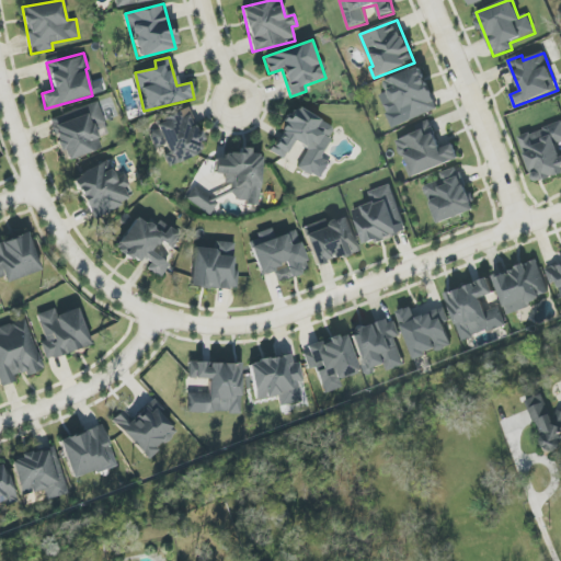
[(384,80),(391,102),(385,104),(389,115),(396,113),(399,124),(437,111),(422,67),(384,80)]
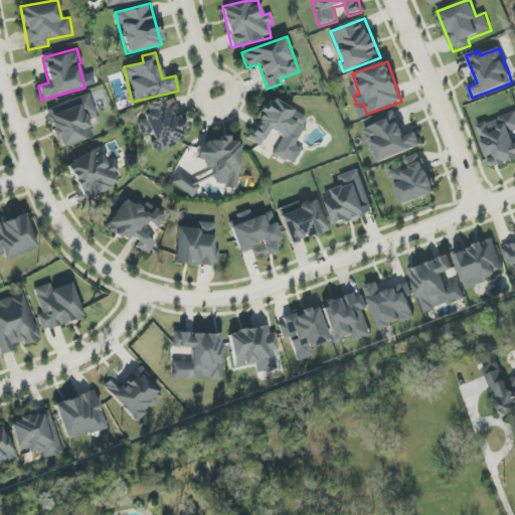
[(59,148),(94,136),(87,117),(97,114),(90,94),(45,109),(59,148)]
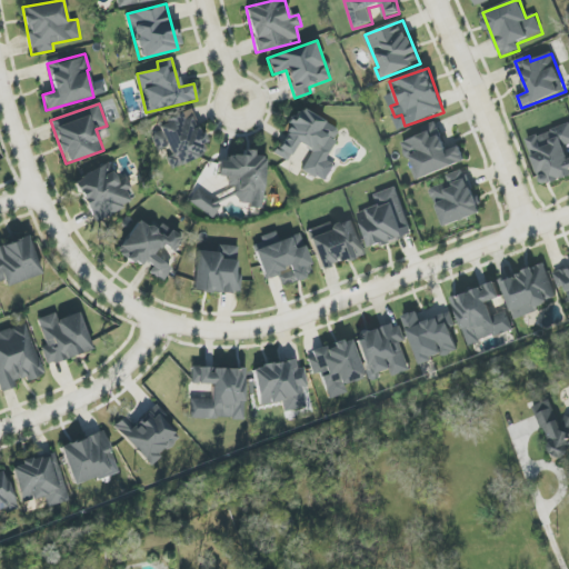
[(273,153),(288,161),(297,143),(312,151),(301,171),(315,178),(316,175),(327,181),(336,167),(325,160),(340,130),(299,108),(273,153)]
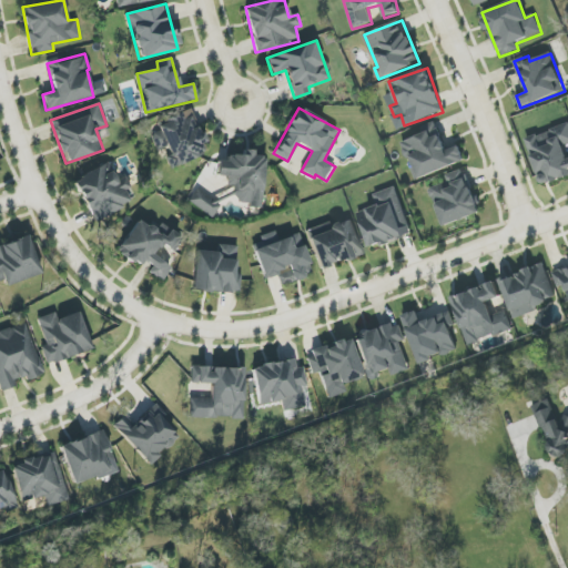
[(172,168),(209,153),(191,109),(156,123),(161,131),(151,135),(158,151),(163,149),(172,168)]
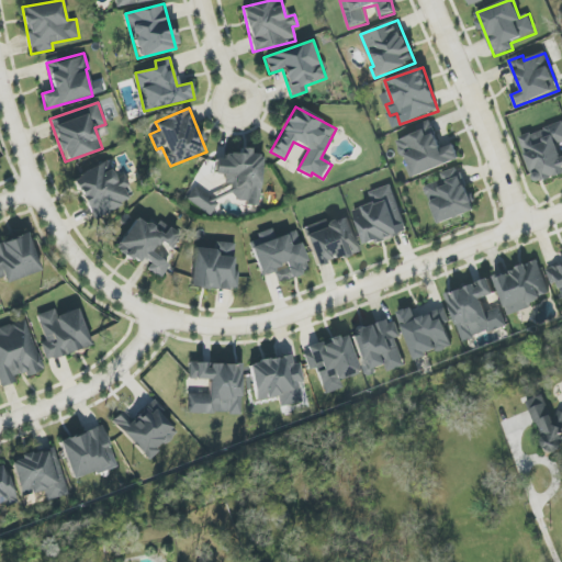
[(397,141),(412,178),(460,160),(454,144),(442,149),(431,121),(416,126),(418,133),(397,141)]
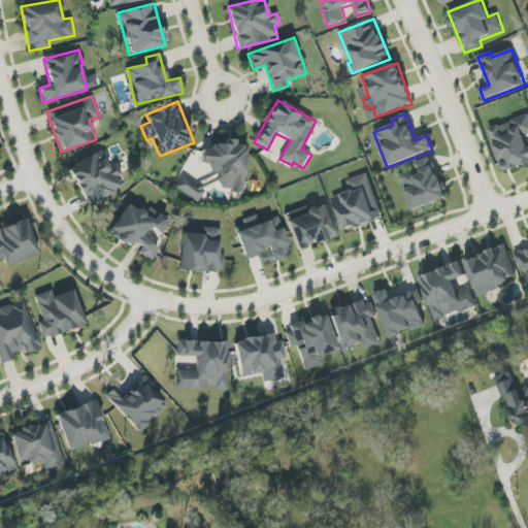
[(489,129),(527,117),(527,167),(508,174),(489,129)]
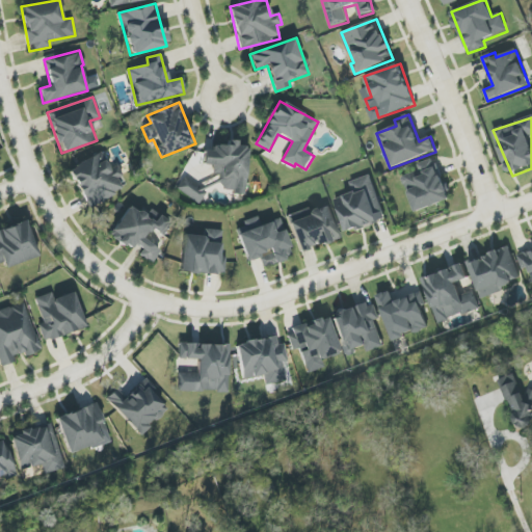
[(245,193),(247,148),(237,148),(238,141),(229,140),(228,145),(213,145),(213,152),(205,151),(204,165),(213,165),(213,175),(221,175),(220,192),(245,193)]
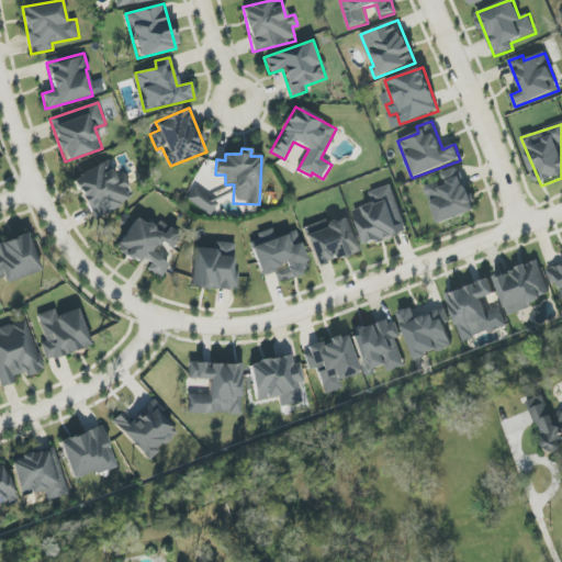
[(131,202),(125,188),(130,186),(123,171),(114,175),(109,163),(74,177),(91,218),(131,202)]
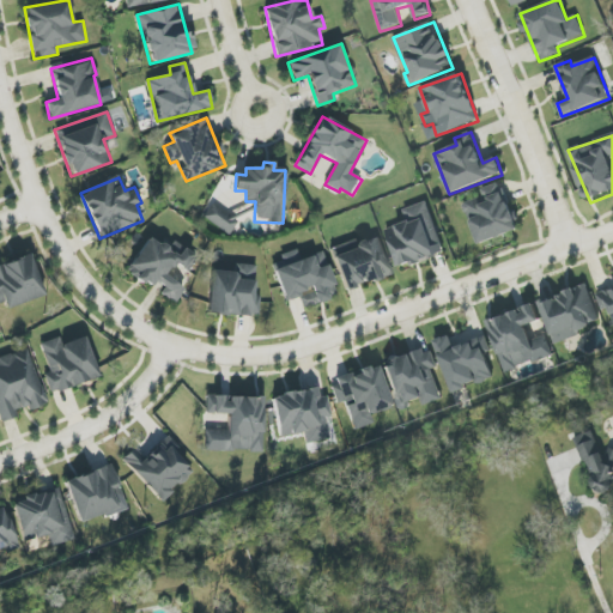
[(481,189),(484,198),(465,204),(478,244),(517,232),(502,183),(481,189)]
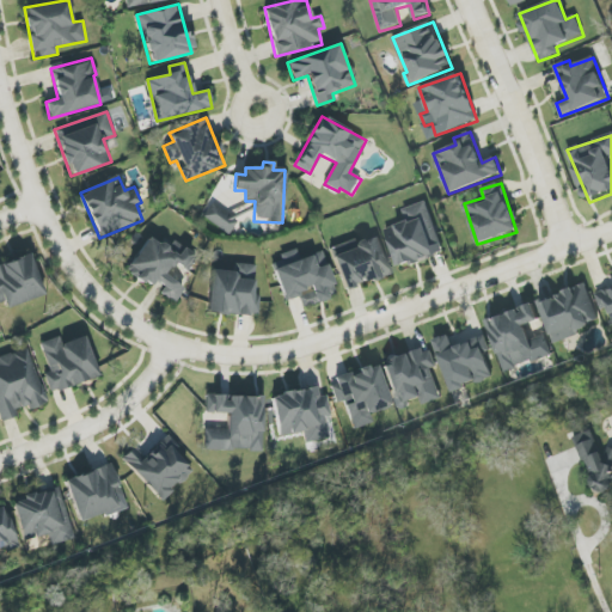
[(202,218),(230,234),(239,219),(212,202),(202,218)]
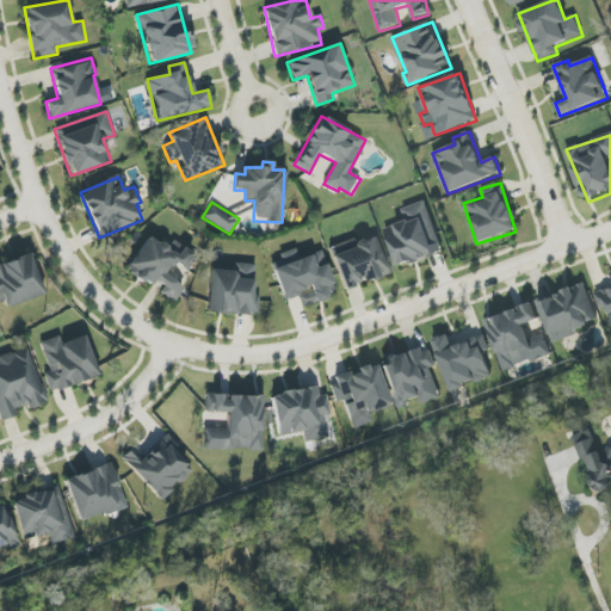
[(402,209),(406,222),(384,229),(397,269),(443,253),(426,202),(402,209)]
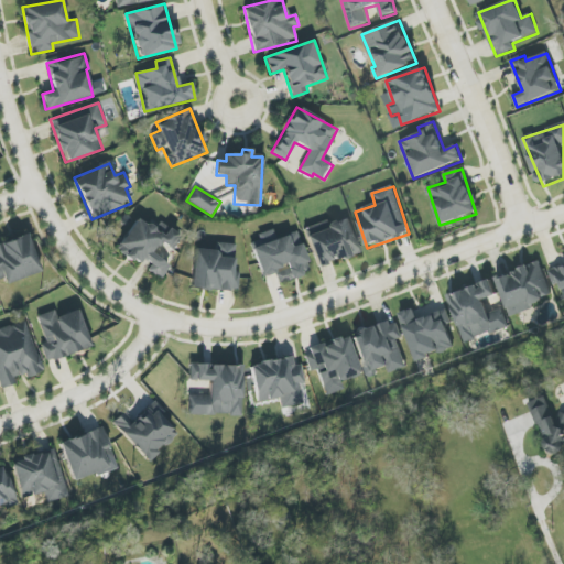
[(361,252),(349,215),(305,230),(317,267),(361,252)]
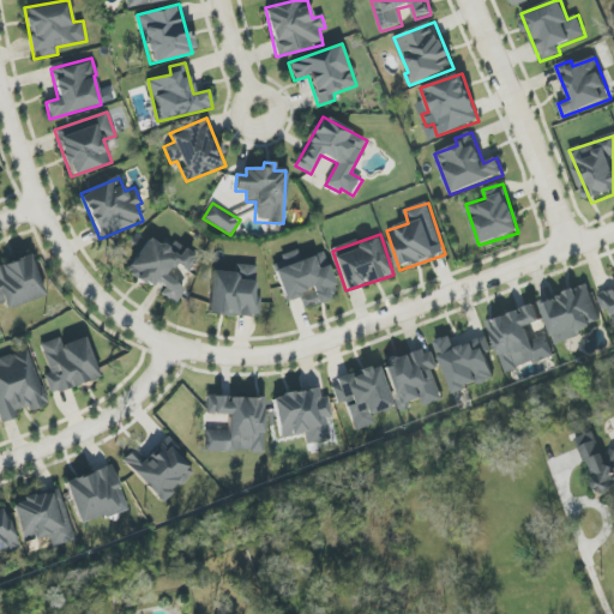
[(128,275),(163,290),(161,296),(176,304),(185,287),(167,278),(173,265),(190,272),(197,256),(182,248),(180,253),(146,238),(128,275)]
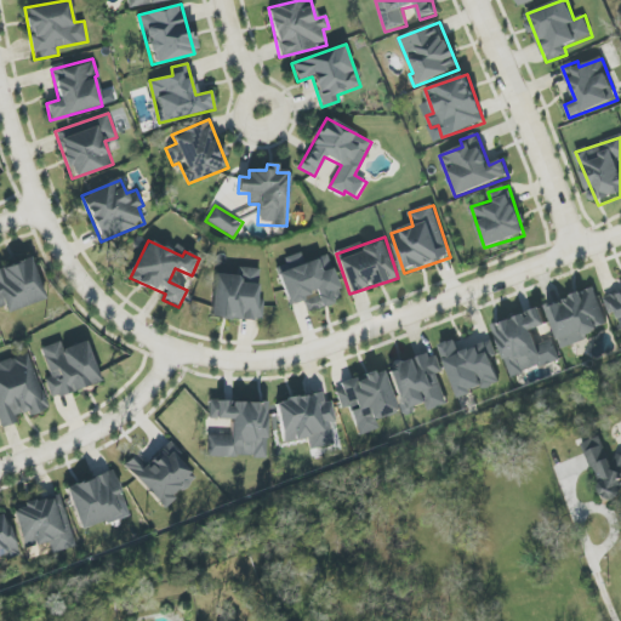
[(328,256),(303,263),(301,252),(284,258),(286,268),(277,271),(288,306),(303,301),(307,312),(342,301),(328,256)]
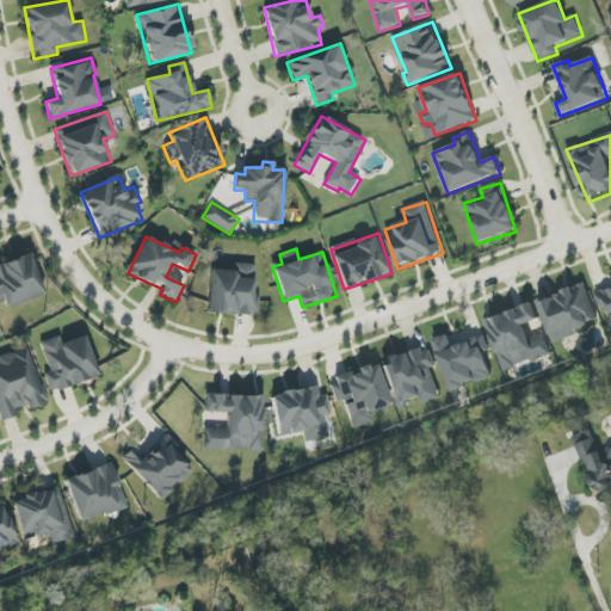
[(0,302),(4,301),(7,309),(45,294),(30,253),(0,264),(0,302)]
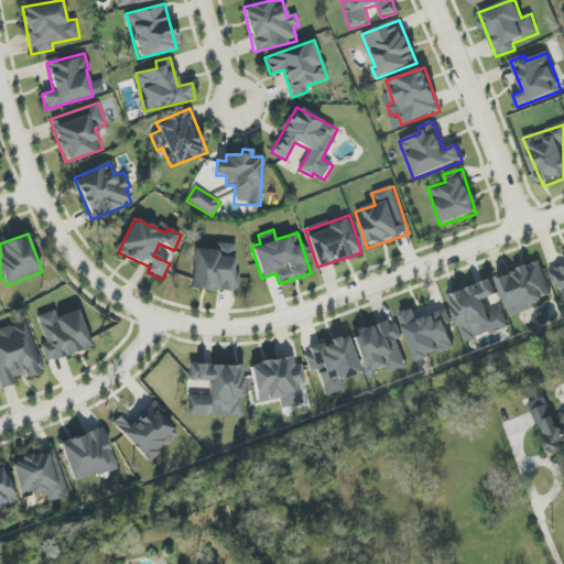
[(194,249),(192,290),(238,292),(239,272),(234,272),(235,245),(216,243),(216,250),(194,249)]
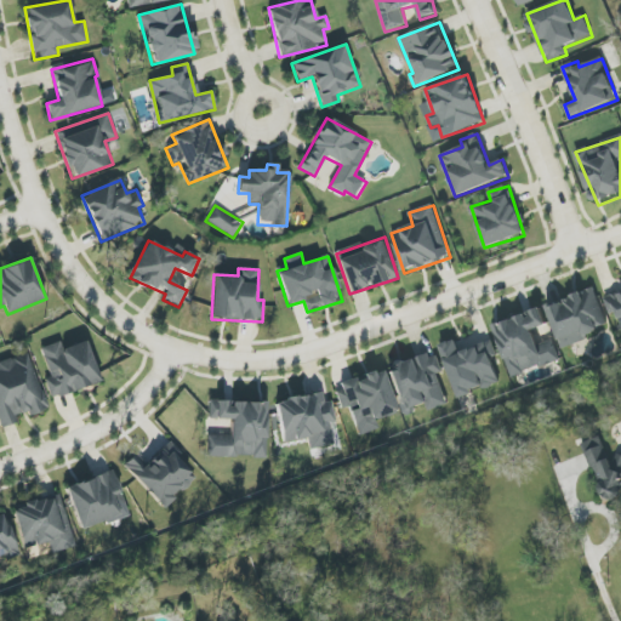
[(547,306),(562,347),(609,330),(594,289),(547,306)]
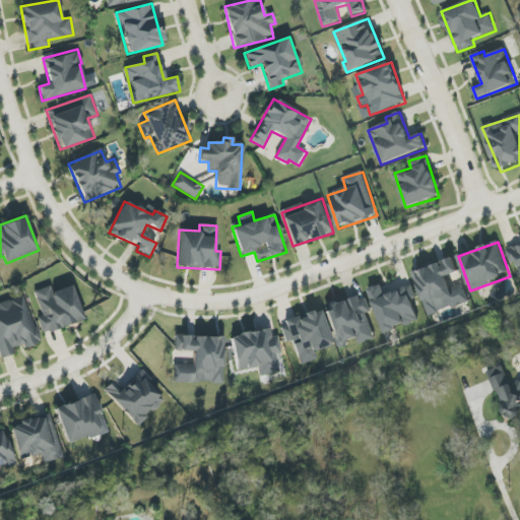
[(519,281),(519,282),(505,249),(519,244),(519,281)]
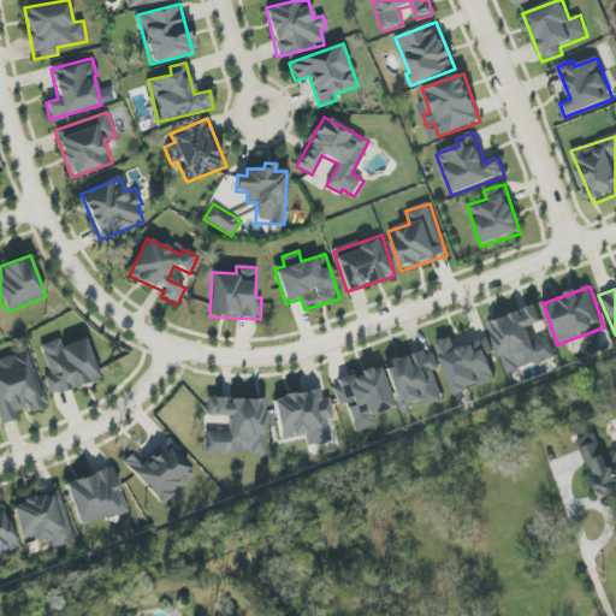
[(489,324),(508,375),(556,357),(549,337),(534,343),(528,329),(543,323),(537,306),(489,324)]
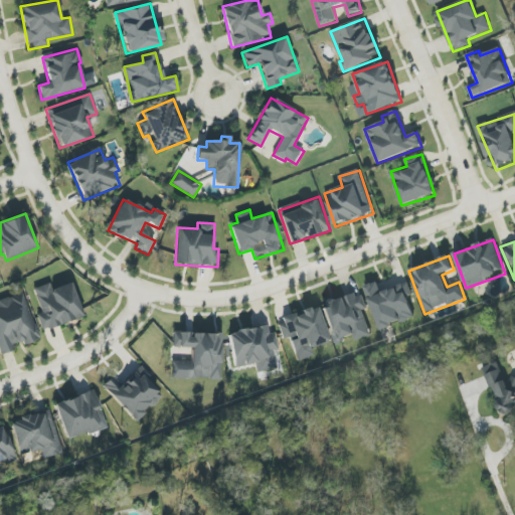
[(378,329),(414,319),(408,298),(412,297),(409,284),(381,291),(378,282),(366,286),(378,329)]
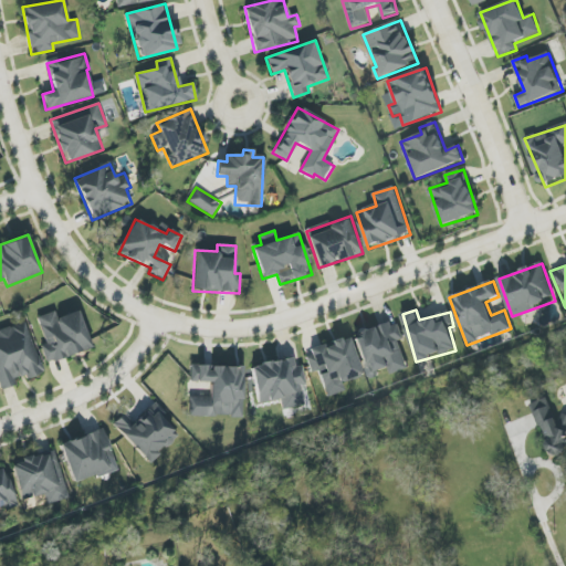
[(92,347),(77,311),(56,318),(54,311),(37,317),(46,344),(40,346),(48,364),(92,347)]
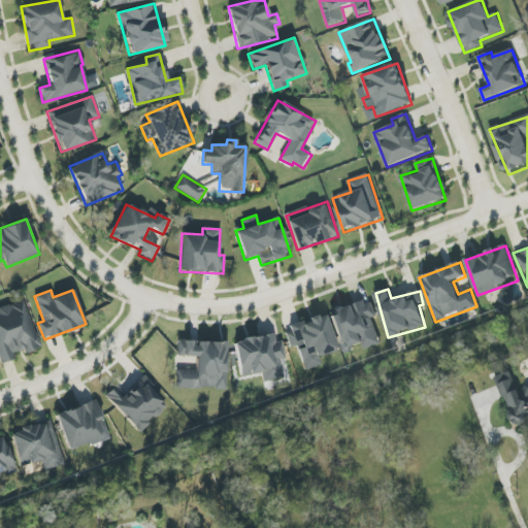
[(381,344),(372,318),(377,317),(371,299),(338,310),(338,314),(330,317),(342,352),(363,345),(364,350),(381,344)]
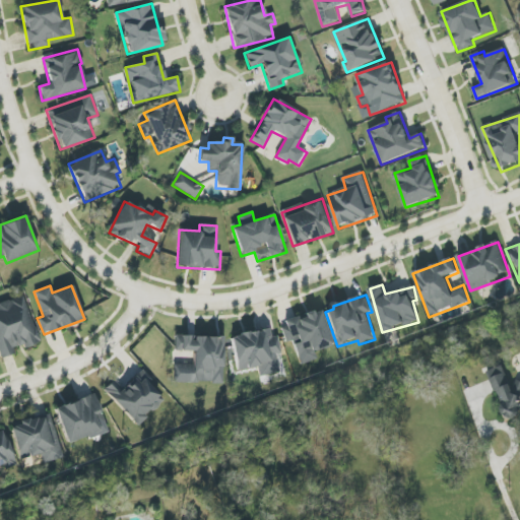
[(24,348),(40,343),(24,297),(0,304),(0,358),(0,359),(15,353),(13,348),(22,345),(24,348)]
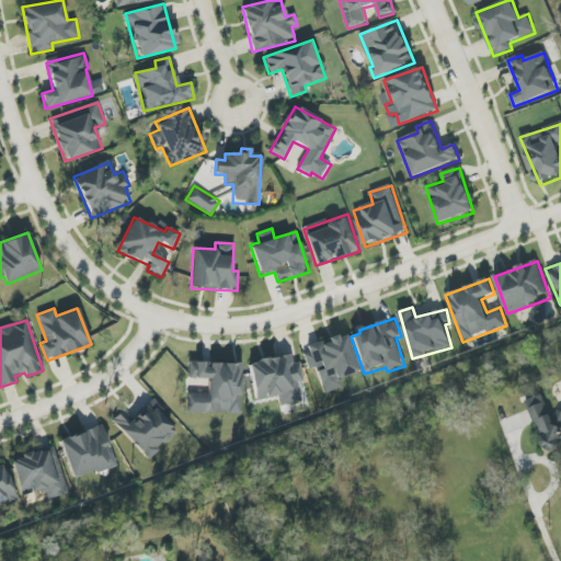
[(346,334),(301,348),(308,369),(316,367),(323,393),(342,388),(340,379),(358,373),(346,334)]
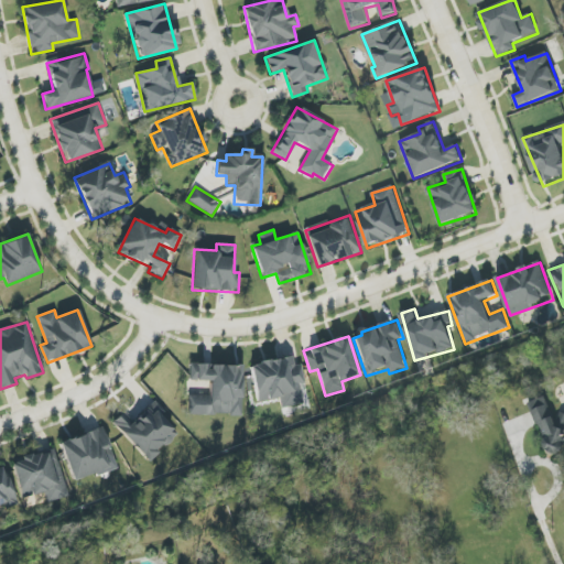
[(279,398),(281,409),(303,404),(300,384),(305,384),(301,365),(294,366),(293,357),(250,365),(257,402),(279,398)]
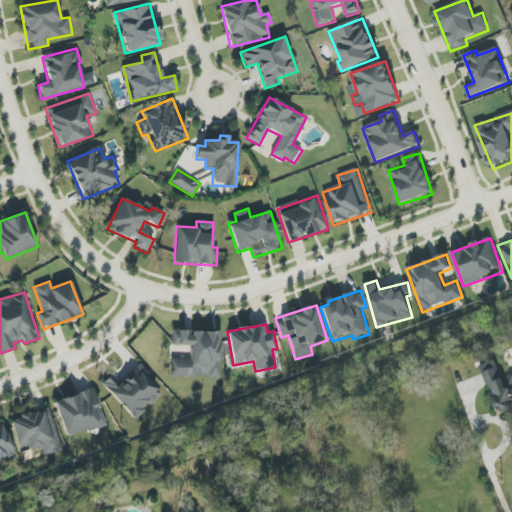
[(171,346),(190,346),(190,359),(171,359),(171,376),(219,378),(220,332),(172,331),(171,346)]
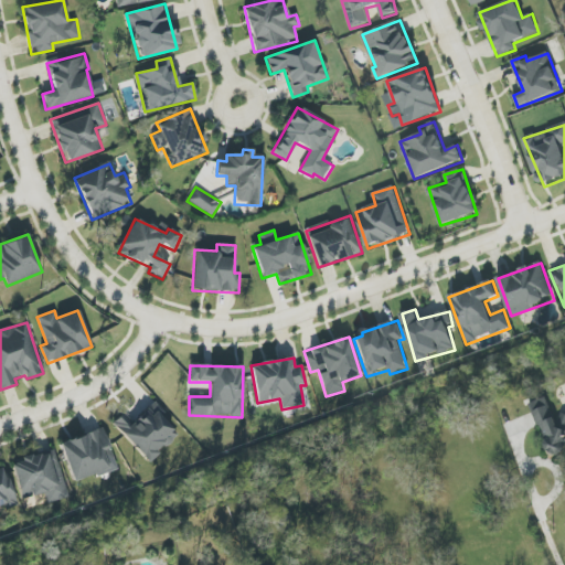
[(530,404),(551,457),(564,450),(564,416),(555,420),(546,397),(530,404)]
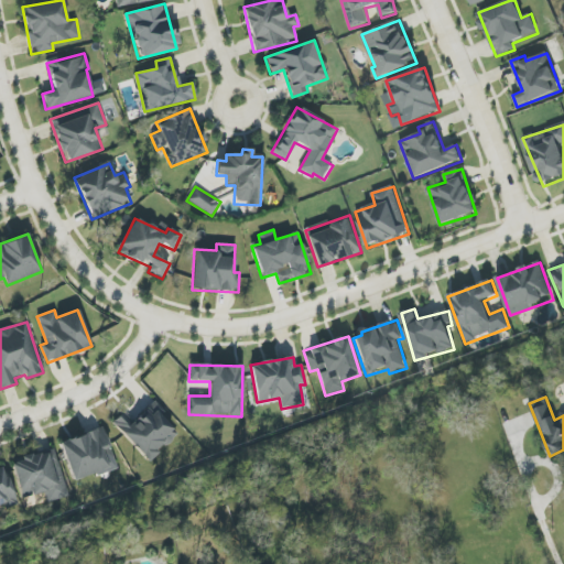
[(145,462),(179,434),(153,403),(130,422),(123,413),(112,422),(145,462)]
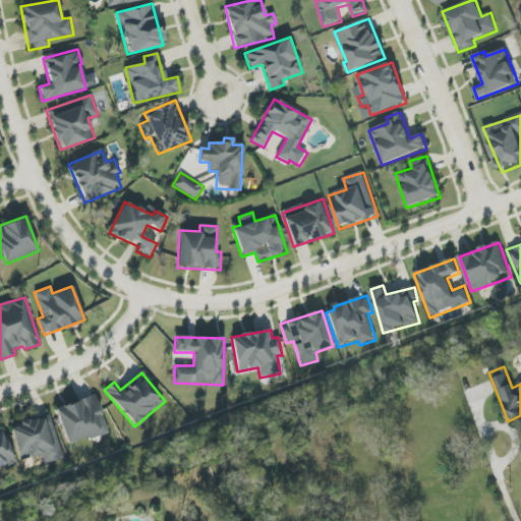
[(55,409),(68,446),(108,431),(94,395),(55,409)]
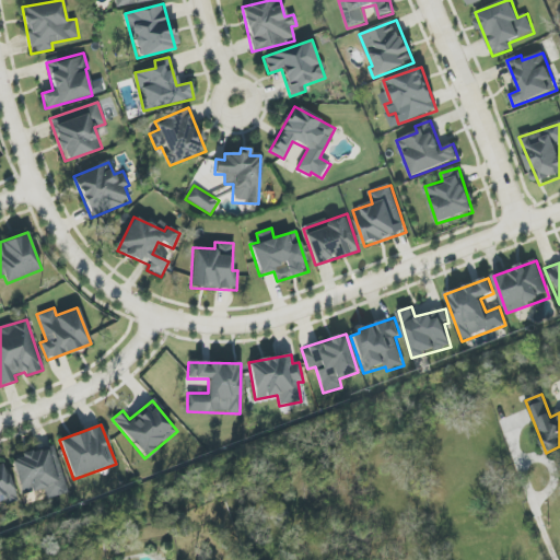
[(67,493),(54,446),(11,458),(22,496),(44,489),(47,499),(67,493)]
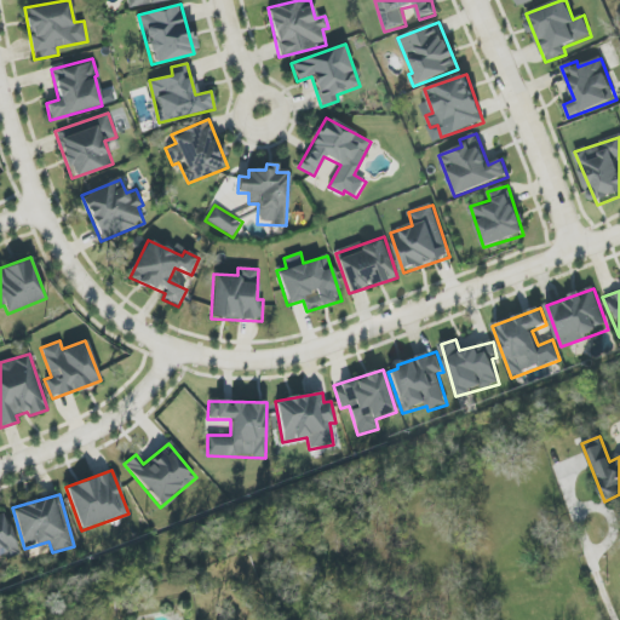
[(0,514),(0,555),(6,552),(10,560),(19,555),(3,512),(0,514)]
